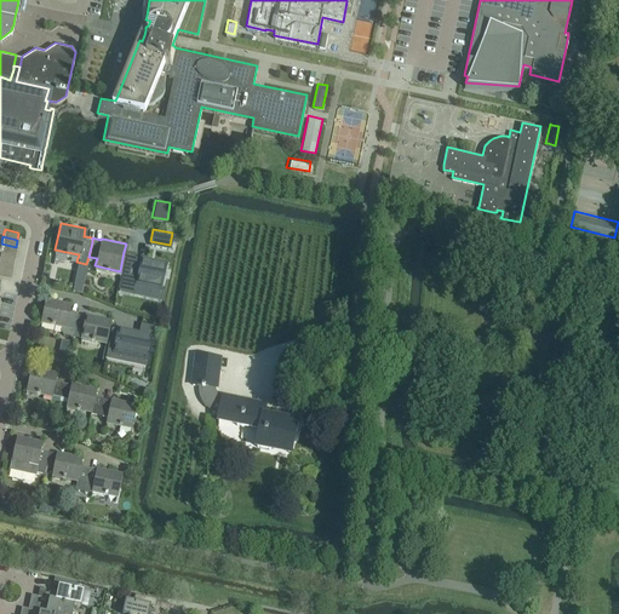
[(1,244),(0,250),(0,251),(13,254),(16,247),(1,244)]
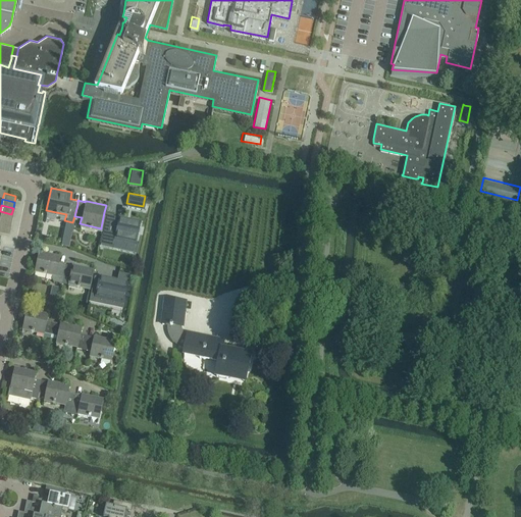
[(0,217),(10,219),(11,214),(0,211),(0,217)]
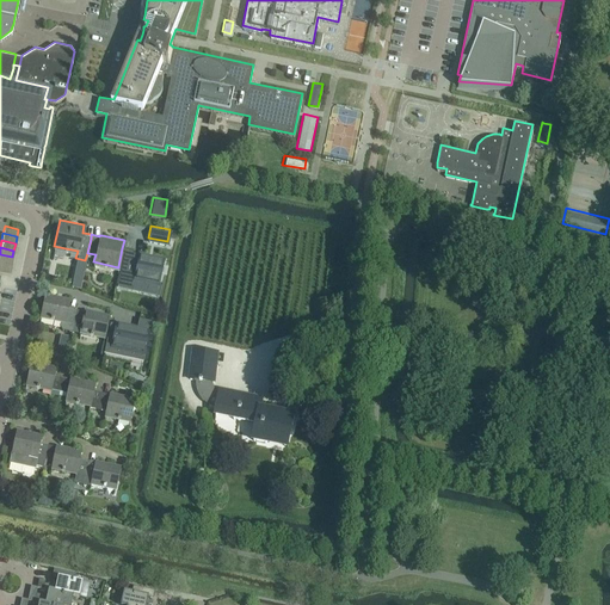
[(119,267),(118,275),(158,283),(162,259),(162,255),(139,251),(139,252),(122,248),(118,267),(119,267)]
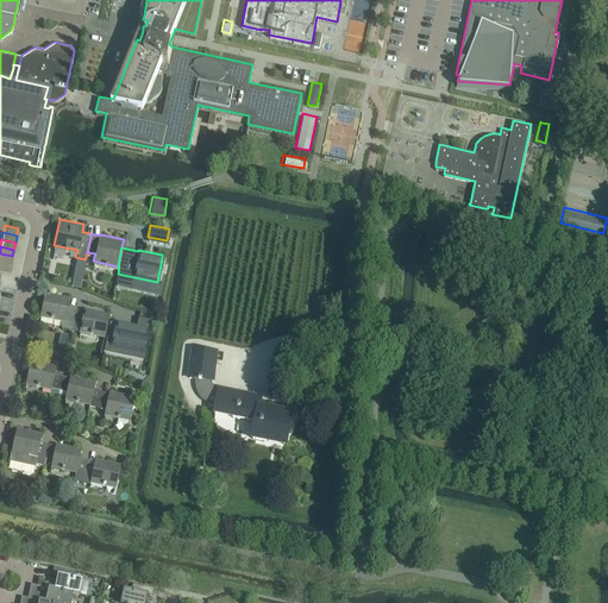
[(0,261),(11,263),(12,256),(0,253),(0,261)]
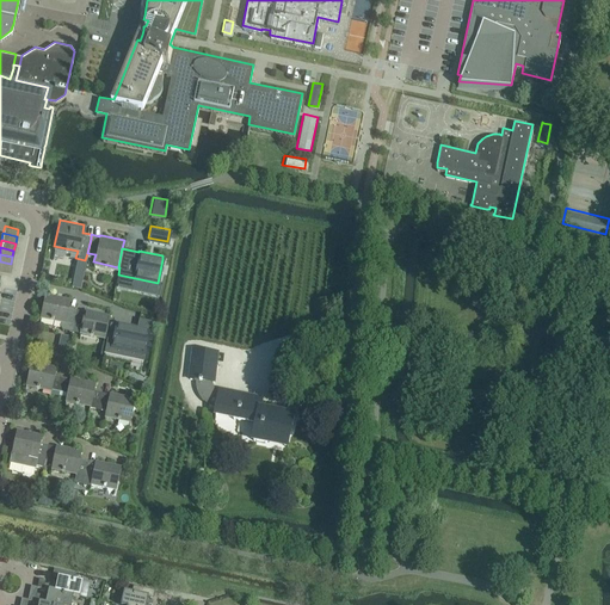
[(0,269),(10,271),(11,264),(0,261),(0,269)]
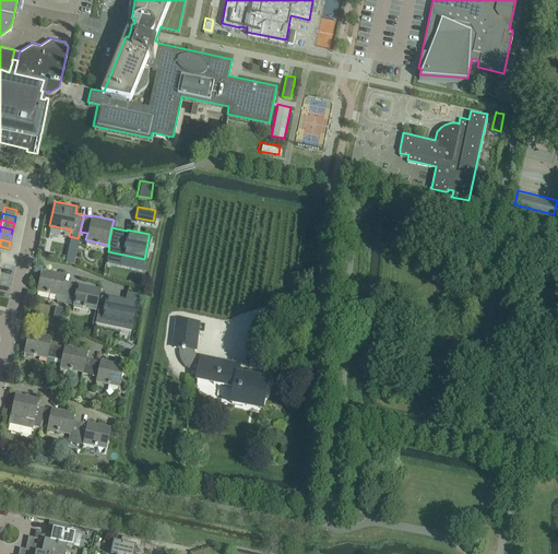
[(68,246),(64,259),(73,261),(76,248),(68,246)]
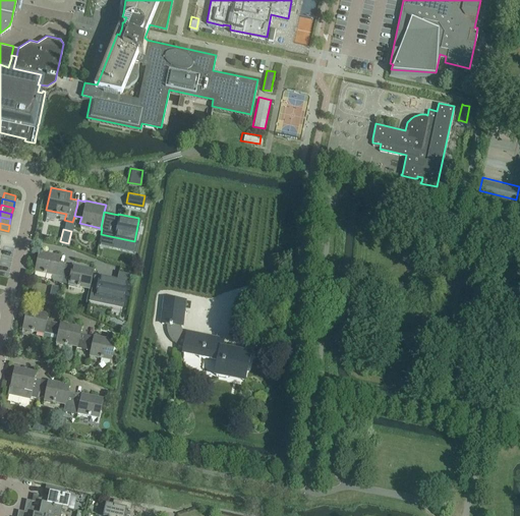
[(53,279),(60,280),(65,262),(57,260),(59,253),(38,248),(34,269),(51,273),(50,276),(53,279)]
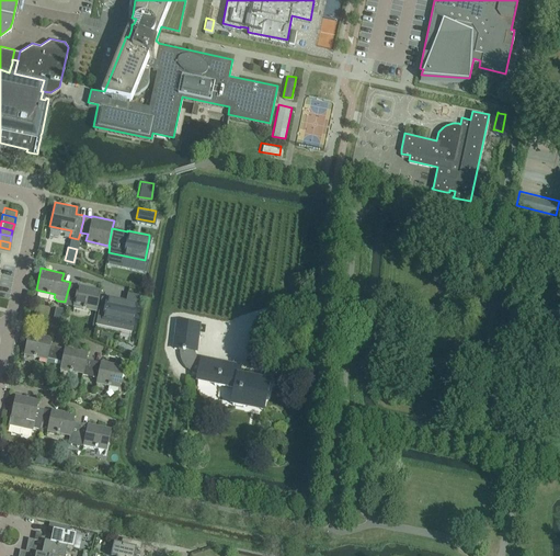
[(70,282),(65,302),(72,304),(71,304),(95,309),(98,294),(100,287),(77,282),(77,283),(70,282)]
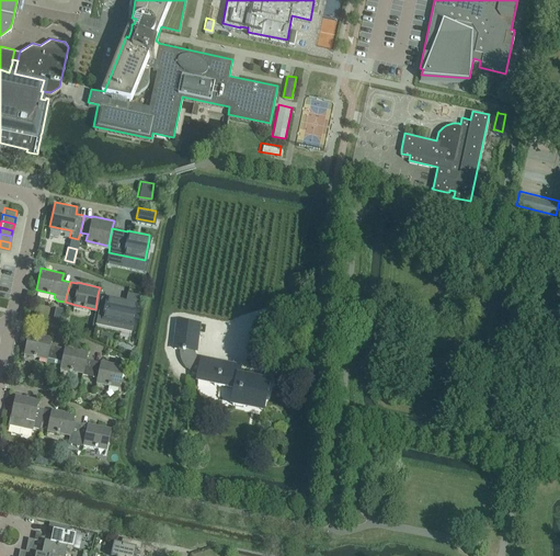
[(95,309),(94,309),(109,313),(107,318),(121,321),(120,327),(122,330),(125,331),(127,330),(129,329),(130,324),(132,324),(136,302),(113,297),(98,294),(95,309)]
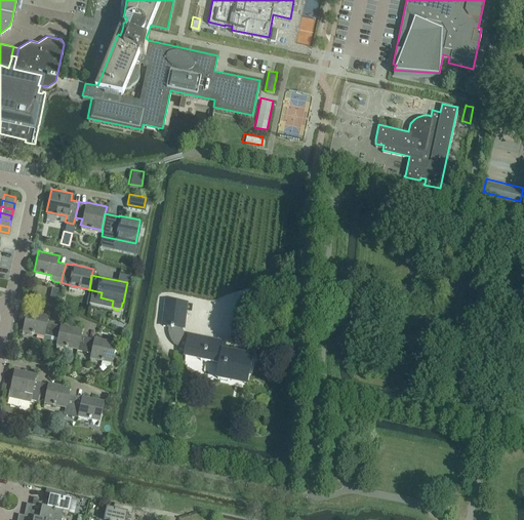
[(161,324),(167,325),(167,326),(167,328),(168,330),(168,332),(169,335),(171,337),(172,341),(174,343),(176,345),(178,346),(182,347),(183,348),(183,350),(186,350),(185,354),(219,361),(217,375),(229,377),(229,373),(243,376),(246,361),(251,362),(252,355),(224,349),(225,345),(209,342),(209,338),(189,333),(185,332),(184,331),(184,330),(183,328),(183,327),(185,327),(188,300),(164,296),(161,324)]
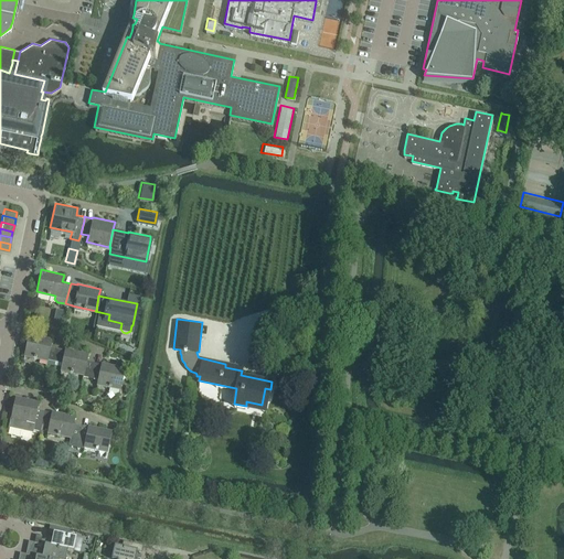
[(45,361),(53,362),(56,345),(49,344),(51,336),(28,332),(23,354),(45,358),(45,361)]
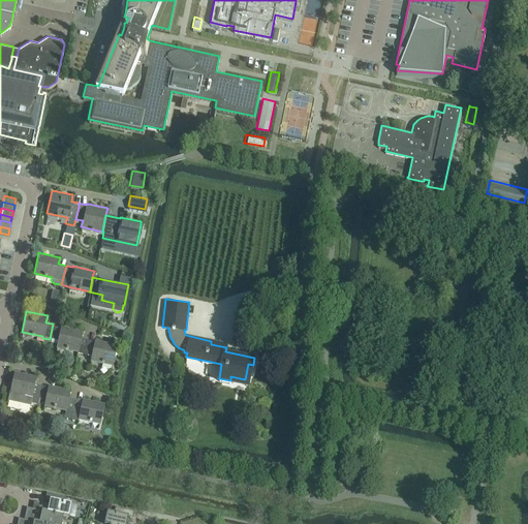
[(53,324),(50,339),(56,341),(55,345),(78,350),(80,336),(82,330),(60,325),(60,326),(53,324)]
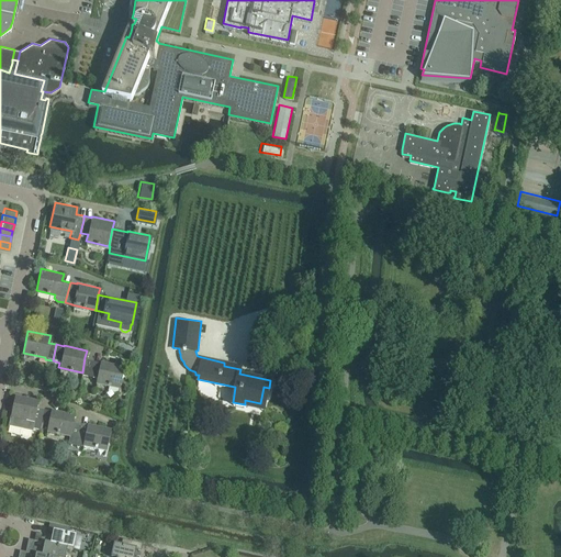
[(85,357),(82,372),(82,374),(96,376),(94,381),(119,387),(124,364),(100,359),(100,360),(85,357)]
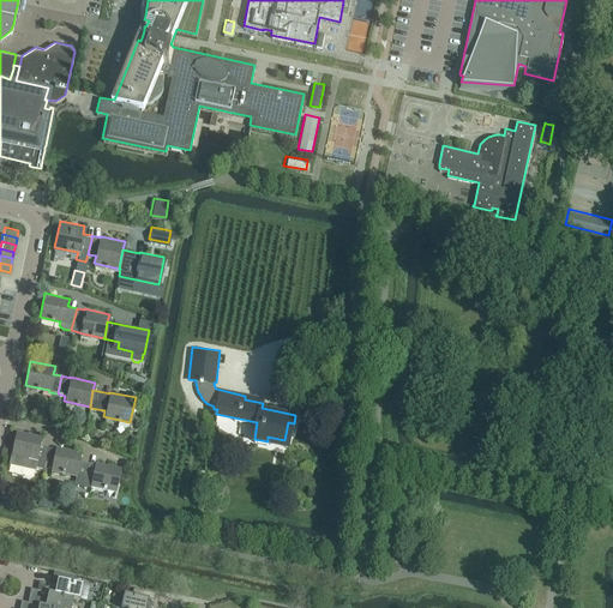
[(43,465),(47,444),(38,443),(41,434),(16,429),(10,461),(35,467),(36,464),(43,465)]
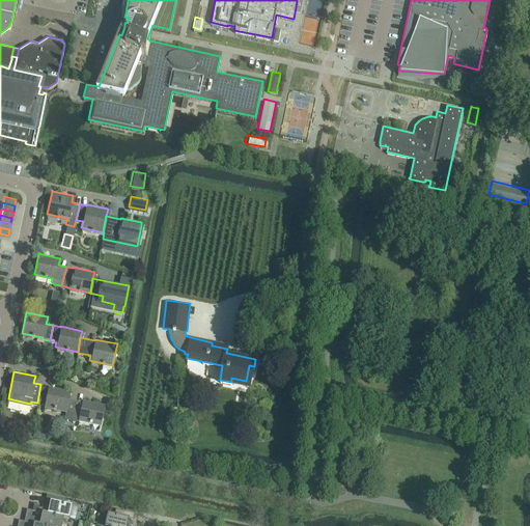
[(40,384),(37,403),(38,403),(40,397),(43,397),(45,397),(43,406),(64,410),(67,396),(70,389),(48,385),(40,384)]
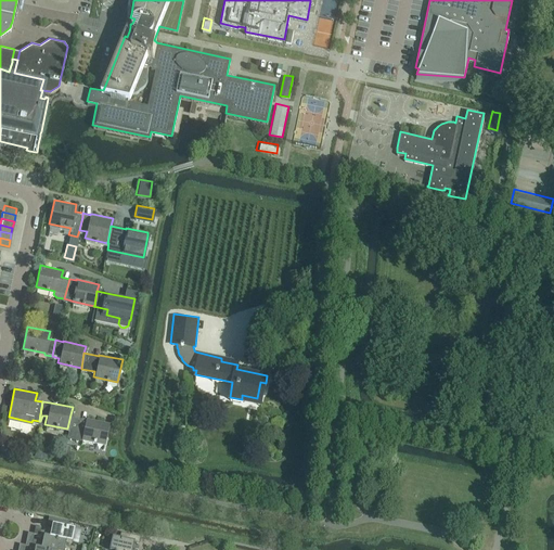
[(71,414),(67,429),(66,435),(81,438),(104,443),(108,421),(86,417),(71,414)]
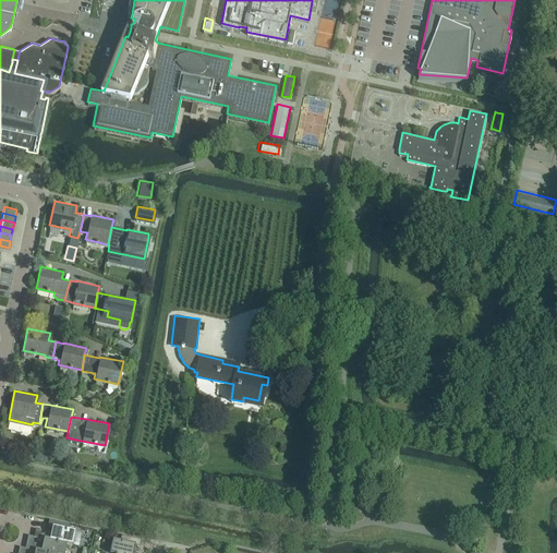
[(39,536),(43,536),(65,541),(71,542),(74,528),(67,527),(68,520),(48,516),(47,524),(51,524),(50,532),(40,530),(39,536)]
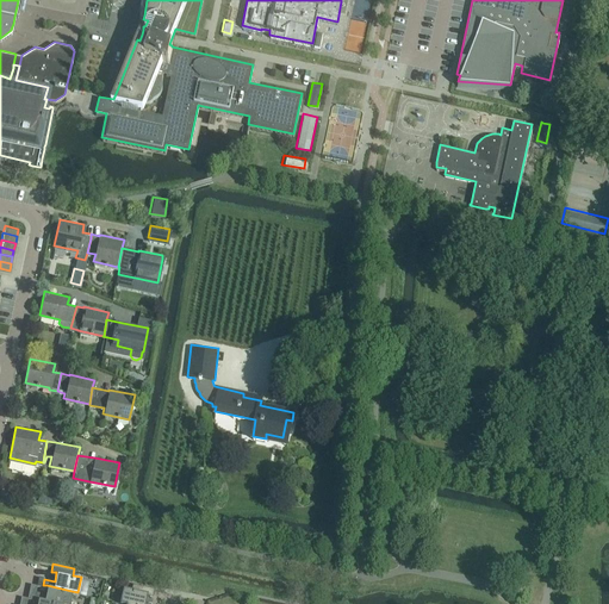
[(125,602),(134,603),(155,603),(144,601),(147,592),(151,593),(154,585),(131,581),(130,589),(122,586),(119,601),(125,602)]
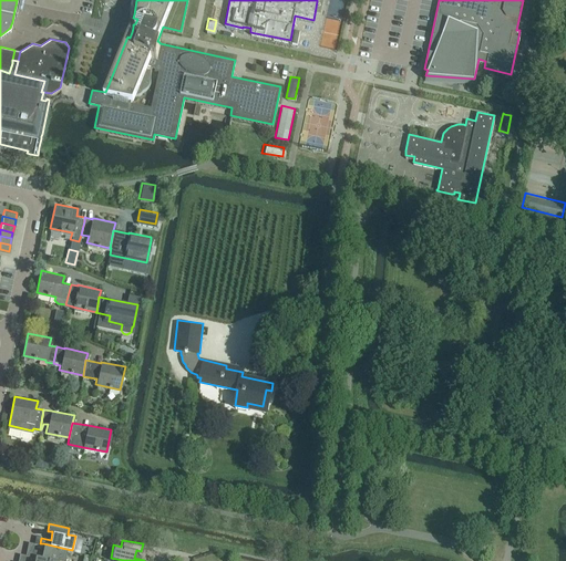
[(26,548),(26,553),(24,553),(34,556),(58,560),(62,560),(63,560),(67,549),(43,543),(42,551),(38,551),(39,548),(32,547),(32,549),(26,548)]
